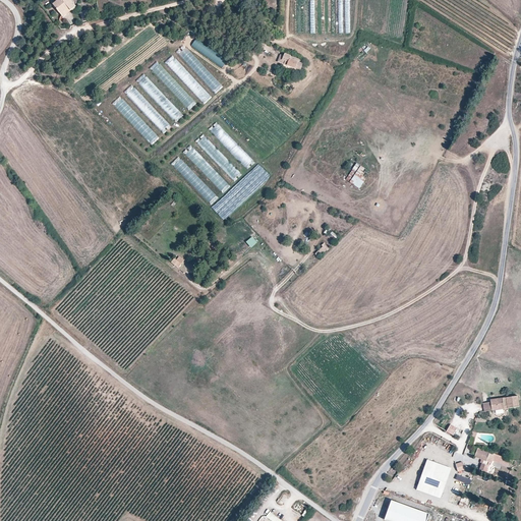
[(69,8),(70,10),(75,6),(70,0),(57,0),(53,4),(61,14),(69,8)]
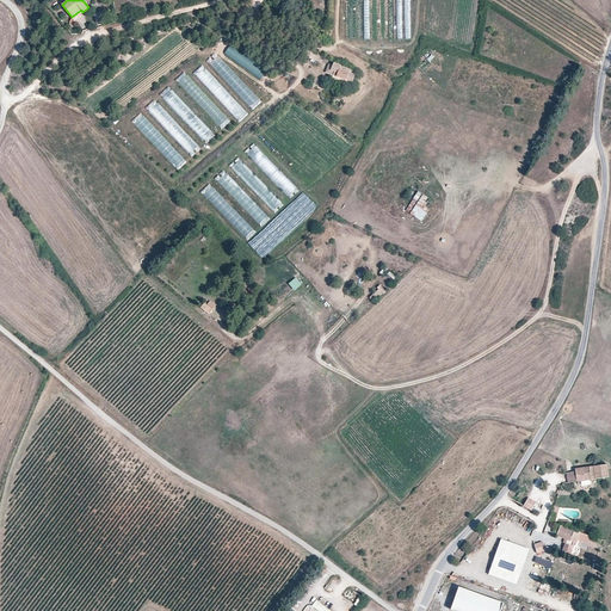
[(74,19),(82,12),(81,10),(72,17),(74,19)]
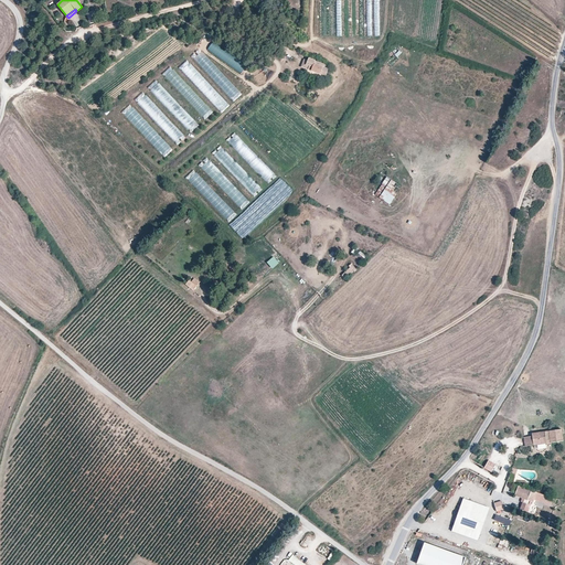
[(97,18),(94,11),(87,13),(89,21),(97,18)]
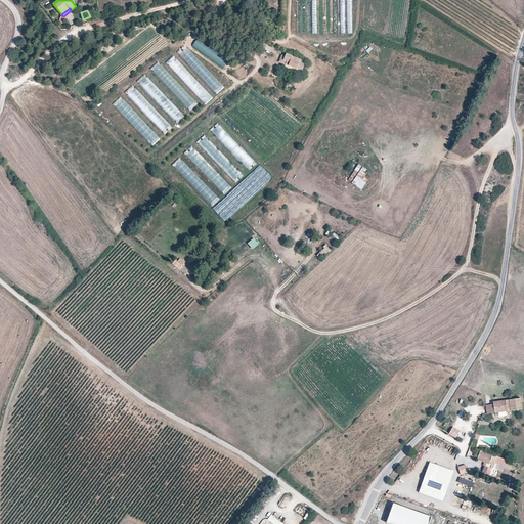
[(199,39),(192,47),(223,69),(228,61),(199,39)]
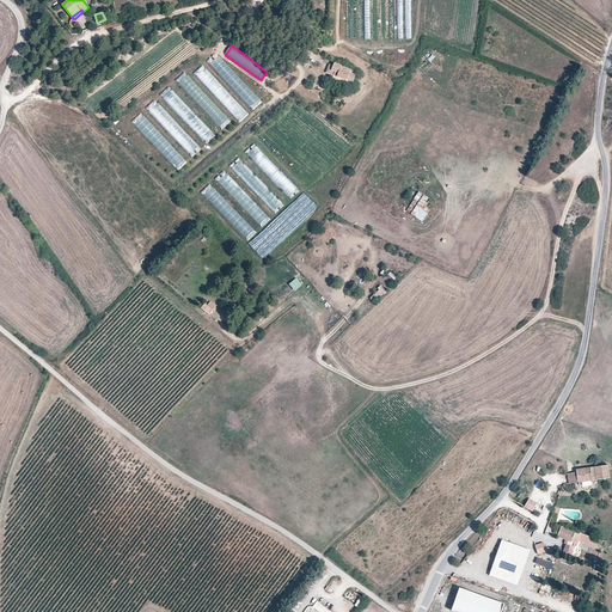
[(355,75),(352,73),(353,71),(335,63),(334,66),(331,71),(335,72),(334,75),(353,83),(355,75)]
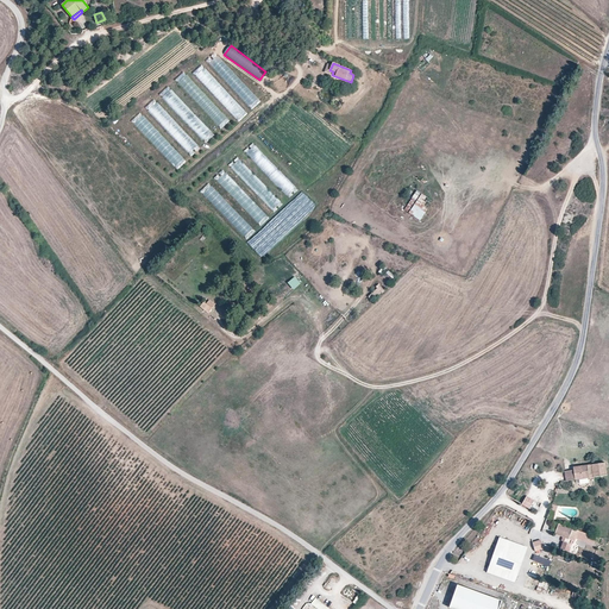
[(227,118),(187,76),(177,85),(218,126),(227,118)]
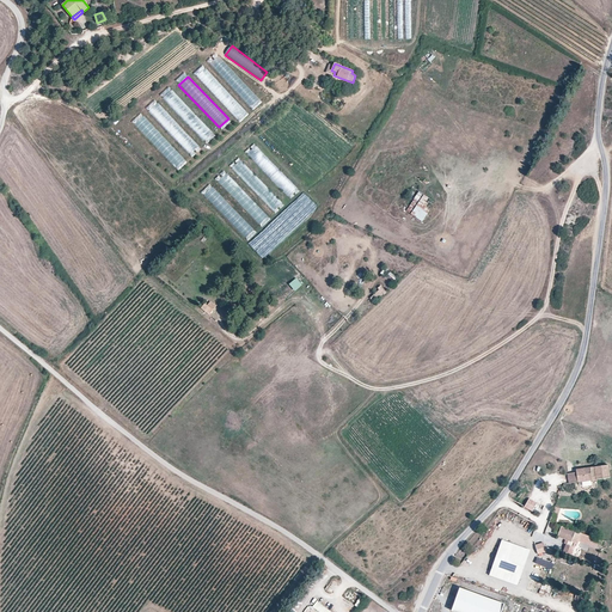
[(213,133),(172,90),(163,99),(203,141),(213,133)]
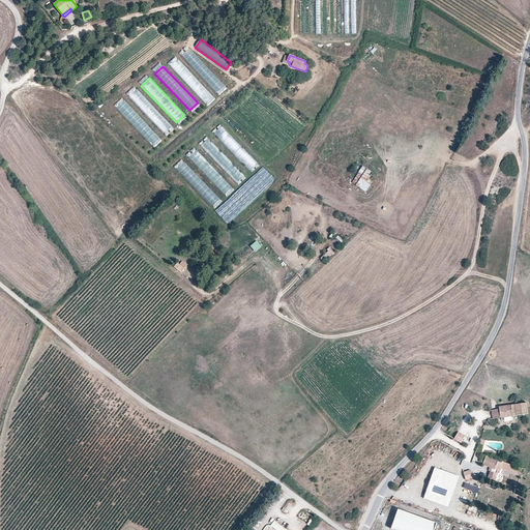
[(259,163),(222,125),(213,134),(251,171),(259,163)]
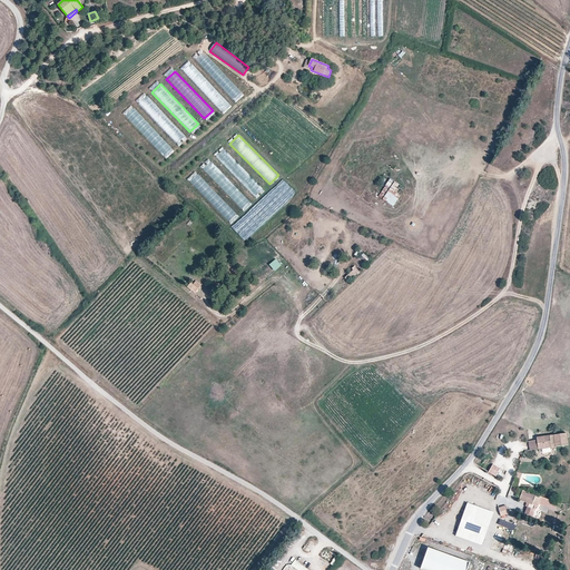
[(264,188),(224,148),(215,158),(255,198),(264,188)]
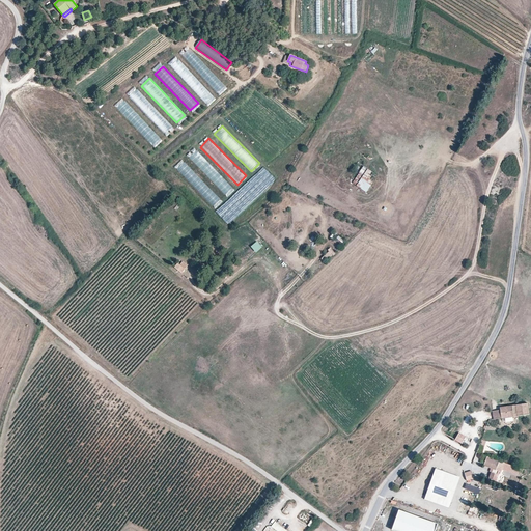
[(364,166),(353,183),(365,192),(378,175),(364,166)]
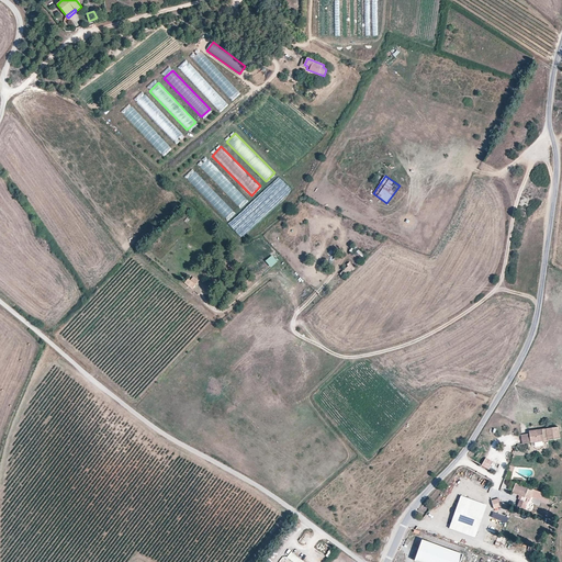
[(272,256),(267,261),(271,267),(278,261),(272,256)]
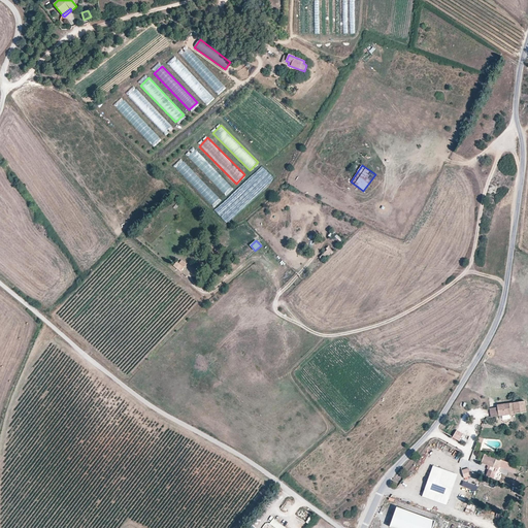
[(329,246),(322,254),(327,258),(333,252),(329,246)]
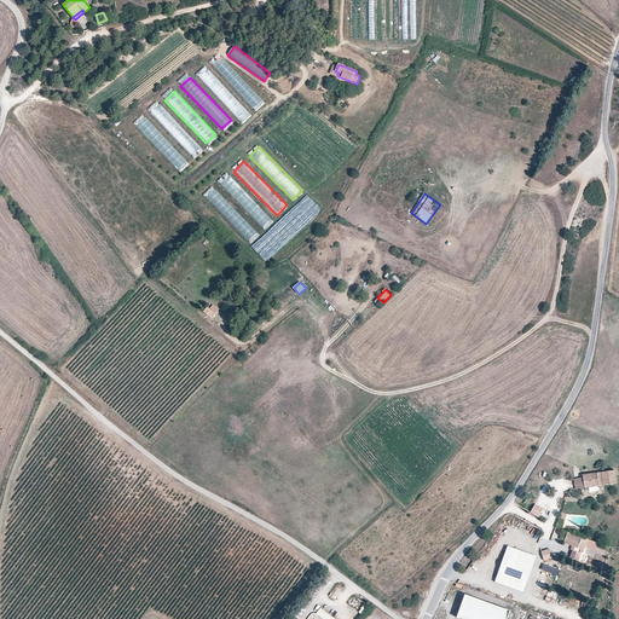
[(215,313),(209,310),(207,307),(203,312),(212,318),(215,313)]
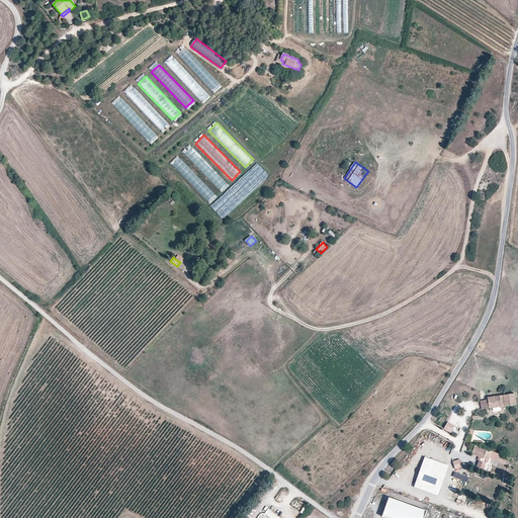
[(516,404),(515,394),(488,398),(488,400),(481,401),(482,409),(501,407),(501,404),(504,403),(505,406),(516,404)]
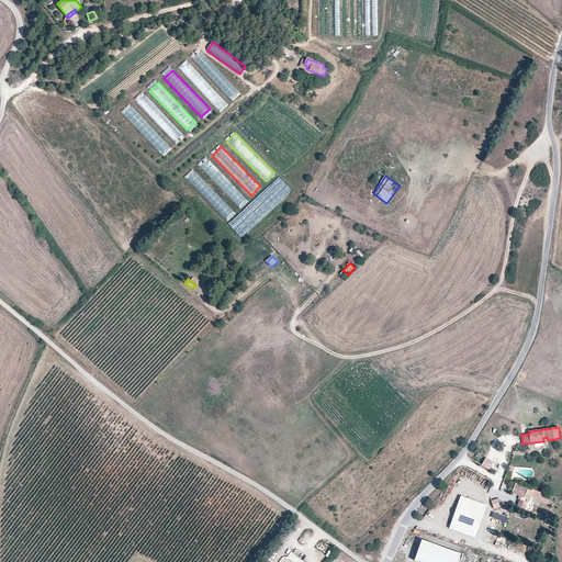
[(489,470),(493,462),(486,458),(482,465),(489,470)]
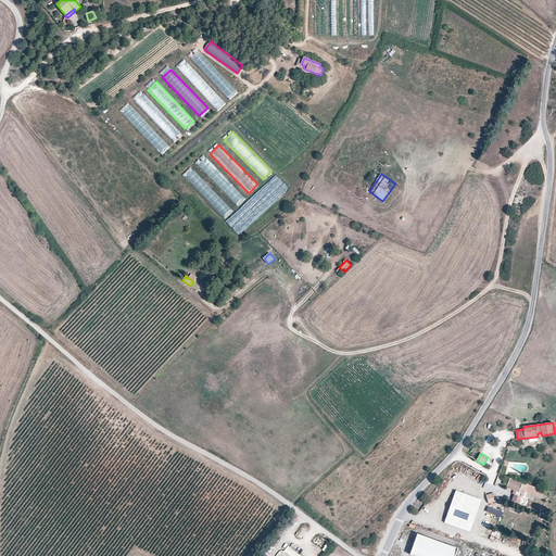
[(504,476),(509,463),(504,460),(500,474),(504,476)]
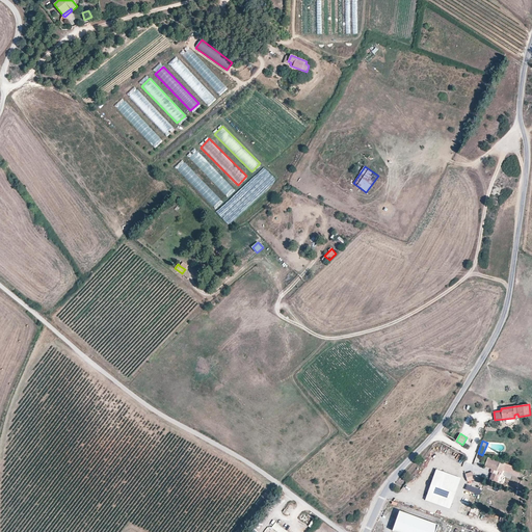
[(497,471),(500,461),(487,457),(484,467),(491,469),(494,470),(497,471)]
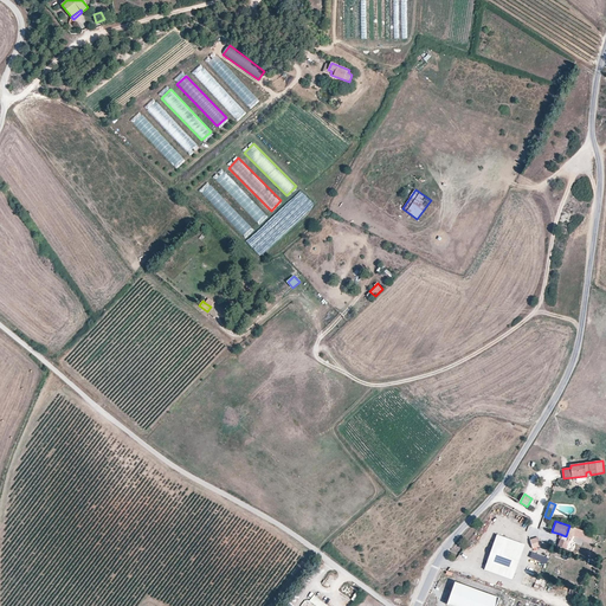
[(591,542),(593,535),(575,528),(573,536),(591,542)]
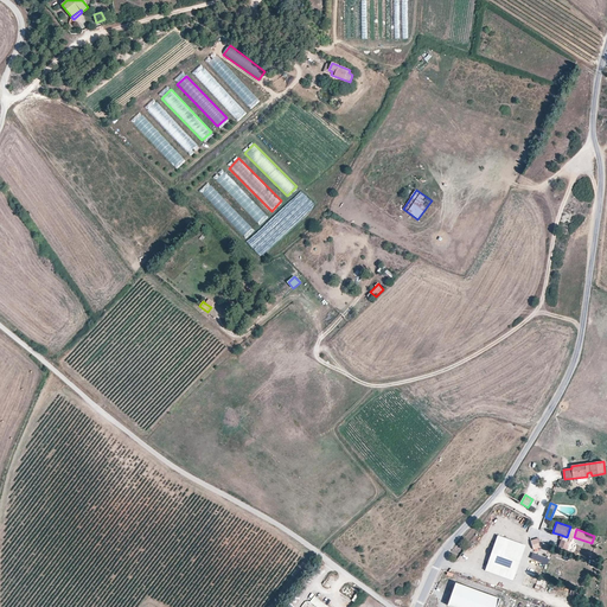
[(513,581),(525,545),(498,536),(485,570),(513,581)]
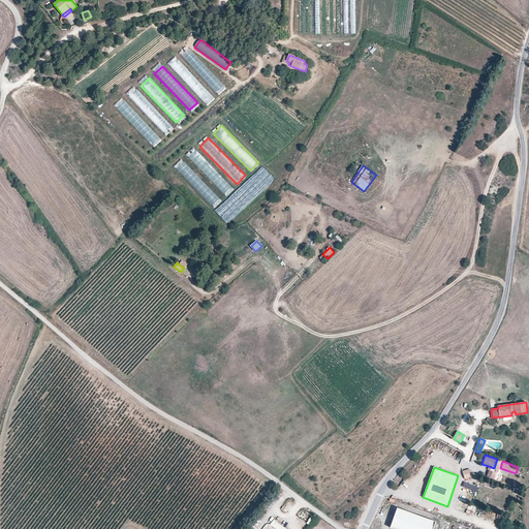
[(494,480),(498,469),(494,468),(491,467),(490,470),(489,470),(487,477),(494,480)]
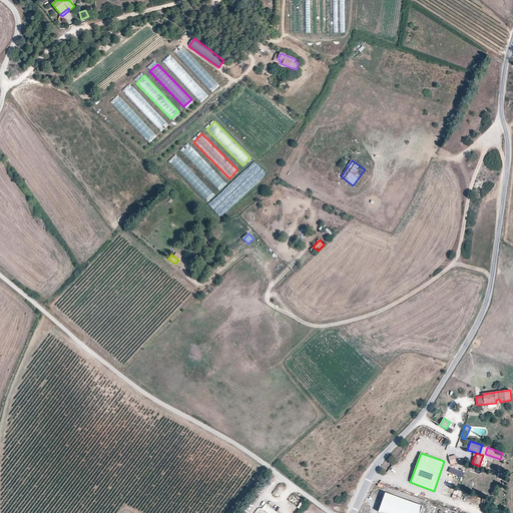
[(458,463),(456,455),(449,457),(451,465),(458,463)]
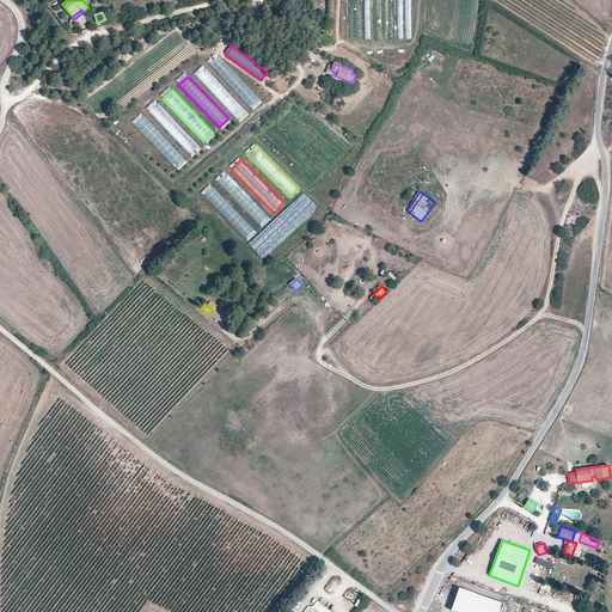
[(555,563),(538,557),(537,563),(554,568),(555,563)]
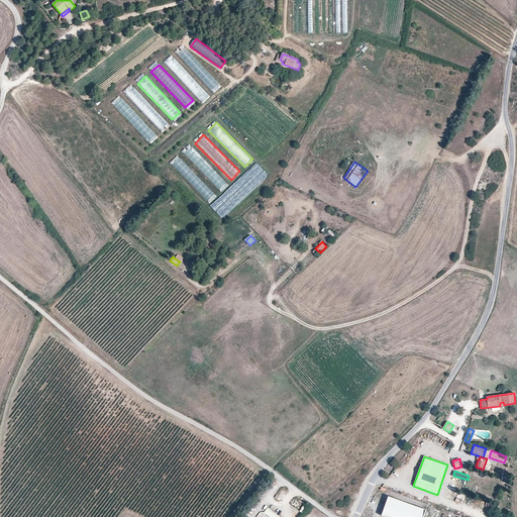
[(422,516),(425,510),(389,497),(382,516),(385,516),(422,516)]
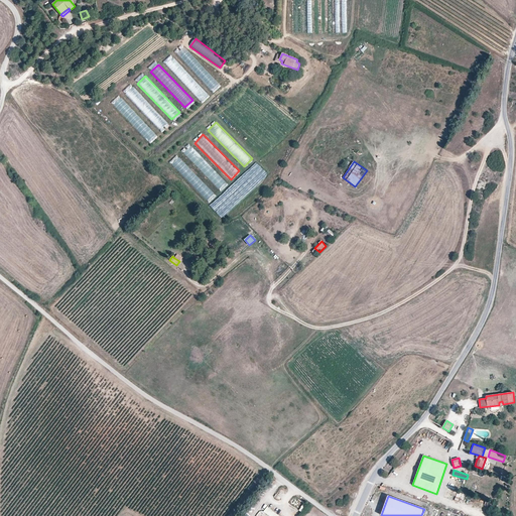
[(302,513),(308,506),(305,504),(304,505),(303,504),(301,507),(301,508),(299,510),(302,513)]
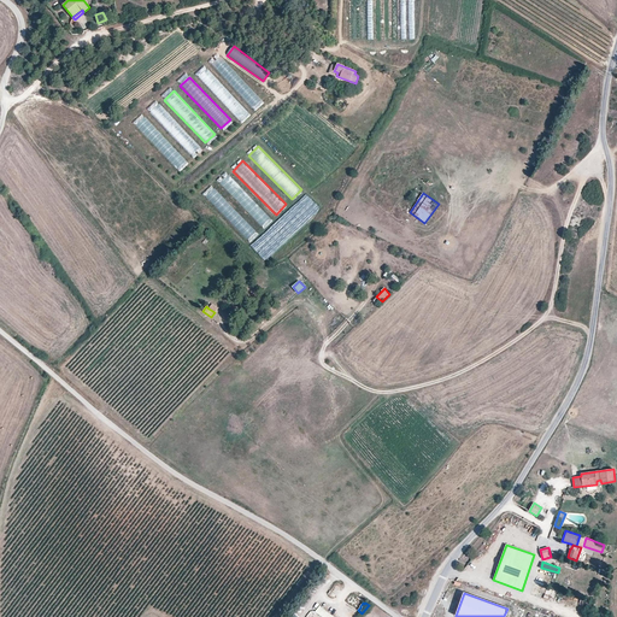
[(334,616),(327,612),(319,606),(316,612),(323,616),(334,616)]
